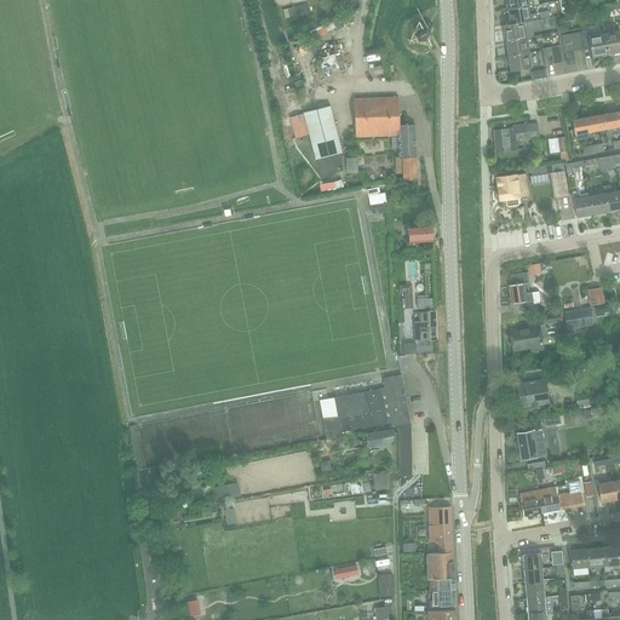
[(509,9),(511,24),(539,19),(538,13),(530,15),(529,6),(534,5),(534,4),(509,9)]
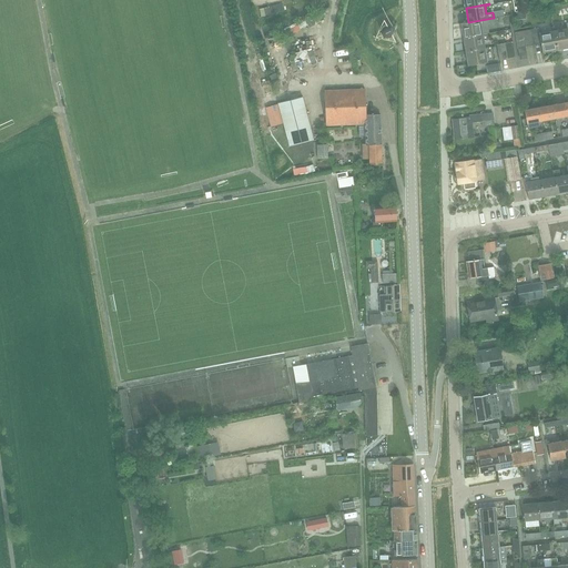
[(524,11),(516,12),(517,20),(526,19),(524,11)]
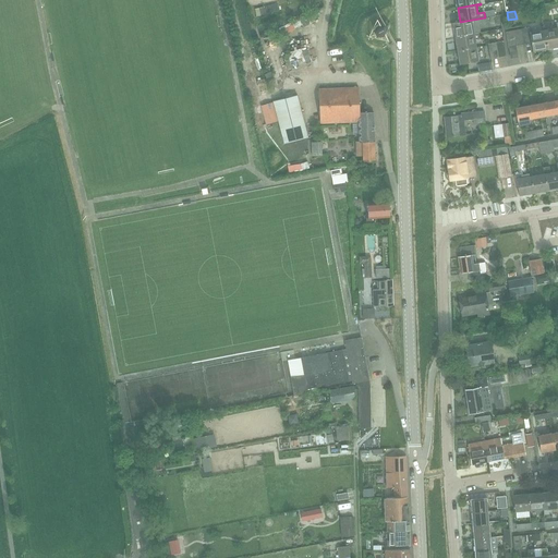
[(453,23),(456,36),(481,32),(480,25),(486,24),(485,17),(460,22),(453,23)]
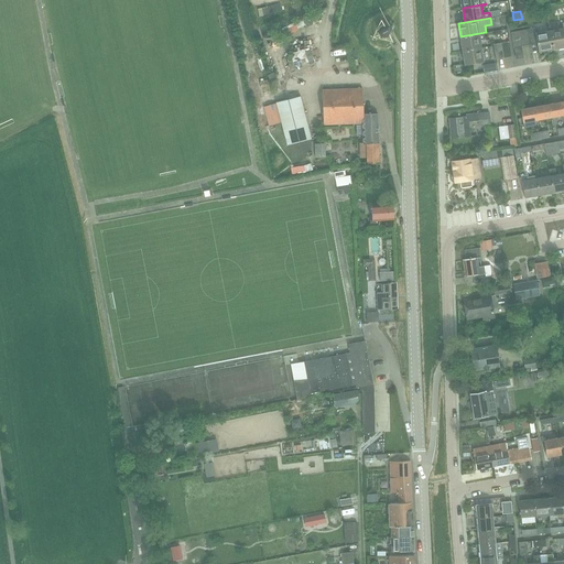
[(295,22),(281,30),(284,36),(299,30),(299,29),(305,25),(303,19),(295,22)]
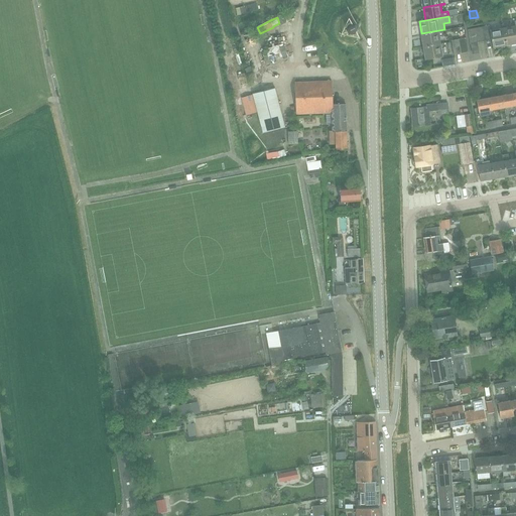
[(503,27),(506,45),(515,42),(515,20),(515,21),(515,25),(503,27)]
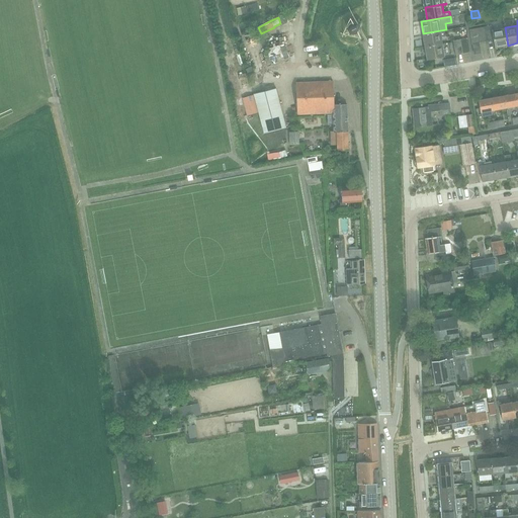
[(358,34),(359,32),(360,30),(360,29),(360,27),(359,25),(358,24),(357,23),(355,22),(353,22),(351,22),(350,23),(348,25),(347,26),(347,28),(347,30),(347,31),(348,33),(350,34),(351,35),(353,35),(355,35),(357,35),(358,34)]
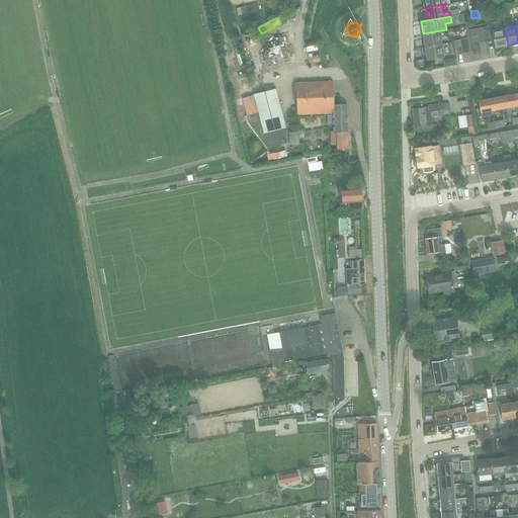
[(485,27),(487,40),(494,39),(495,48),(508,46),(505,27),(492,30),(492,25),(485,27)]
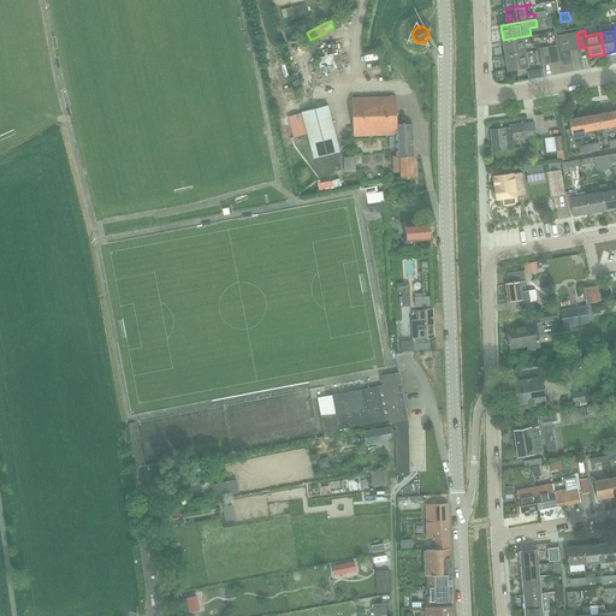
[(558,35),(562,52),(564,65),(573,64),(570,51),(579,48),(576,33),(558,35)]
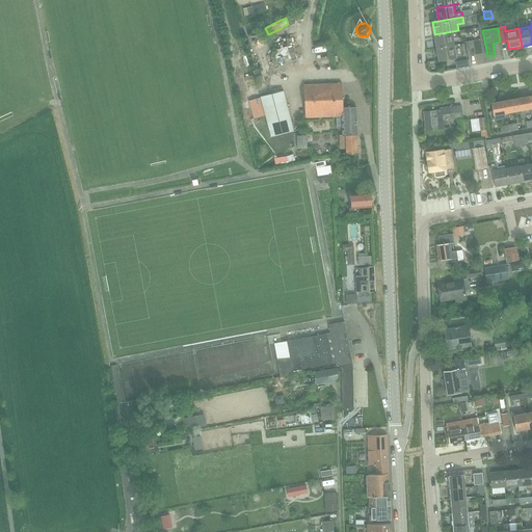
[(434,34),(436,48),(454,45),(453,37),(458,37),(457,31),(458,31),(458,30),(434,34)]
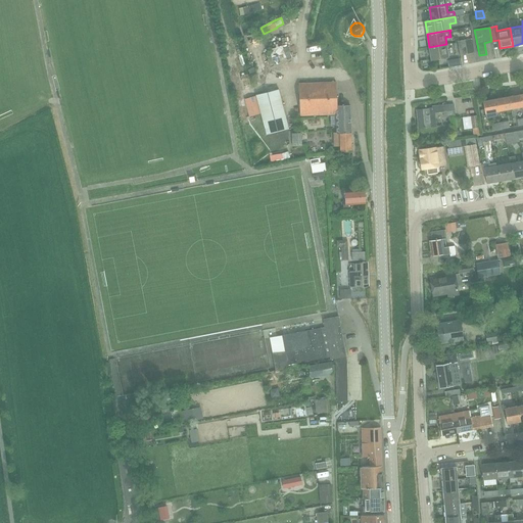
[(465,40),(468,54),(475,52),(472,39),(465,40)]
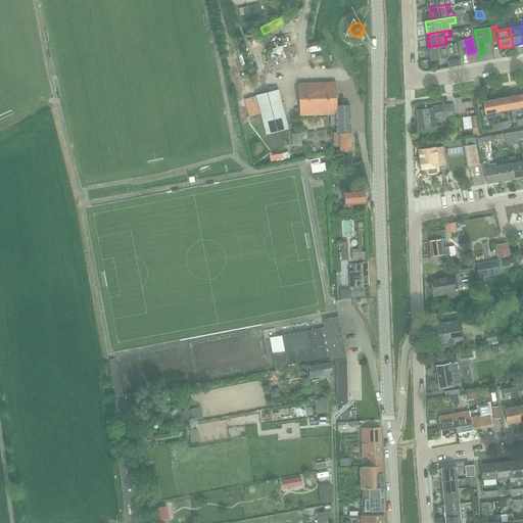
[(458,41),(461,55),(468,54),(465,40),(458,41)]
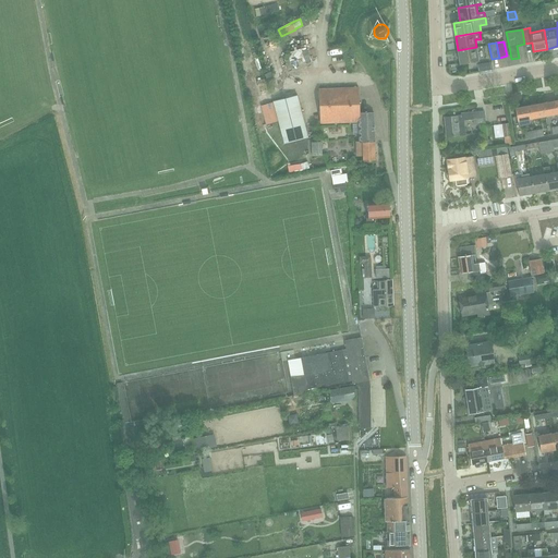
[(480,61),(476,47),(458,50),(460,64),(480,61)]
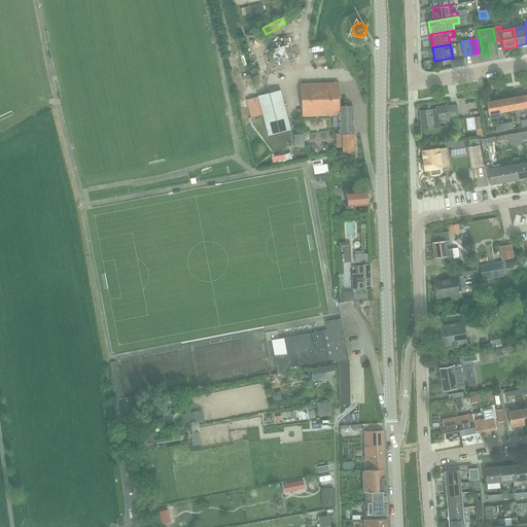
[(272,53),(268,54),(272,65),(276,64),(274,58),(287,54),(289,60),(293,59),(290,46),(285,48),(285,46),(272,50),(272,53)]
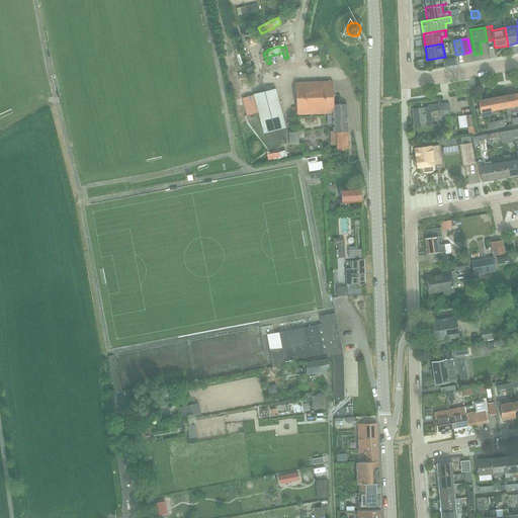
[(333,82),(296,83),(297,114),(327,113),(327,124),(333,123),(334,132),(331,132),(331,134),(331,146),(337,146),(337,150),(349,150),(348,132),(347,104),(334,104),(333,82)]
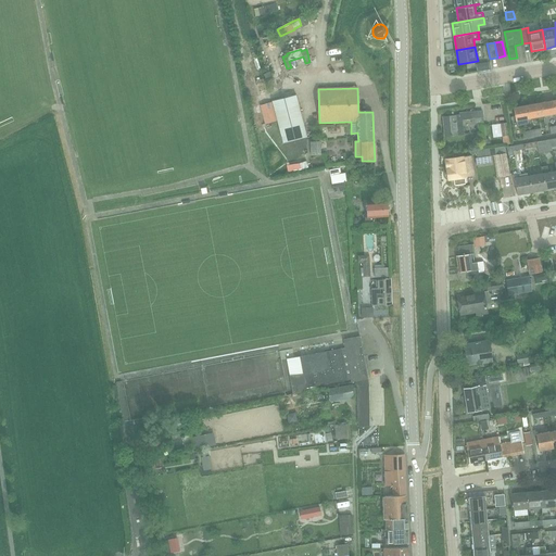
[(297,95),(272,101),(273,102),(277,122),(278,125),(282,142),(307,136),(302,118),(297,95)]
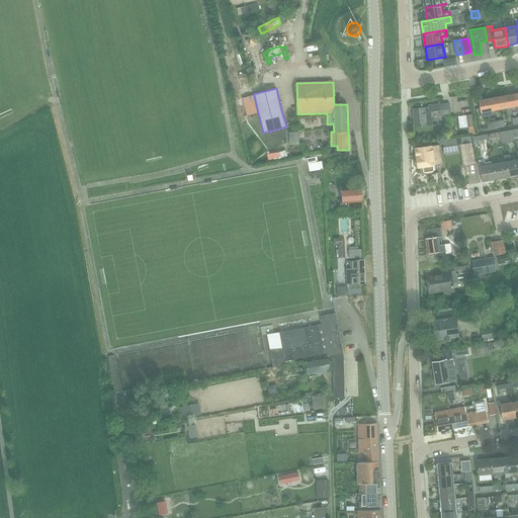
[(504,96),(506,108),(517,105),(517,102),(516,94),(504,96)]
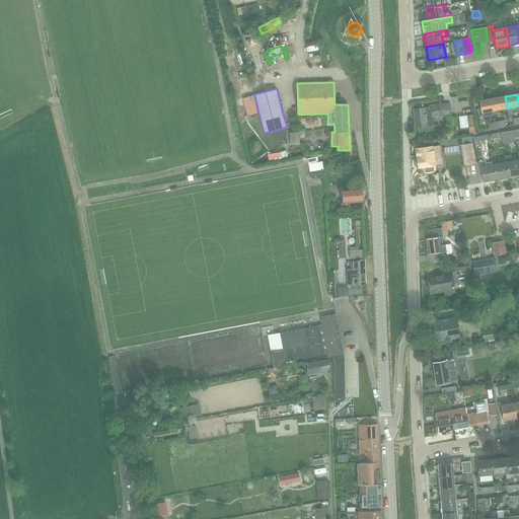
[(254,95),(242,98),(247,116),(258,114),(254,95)]
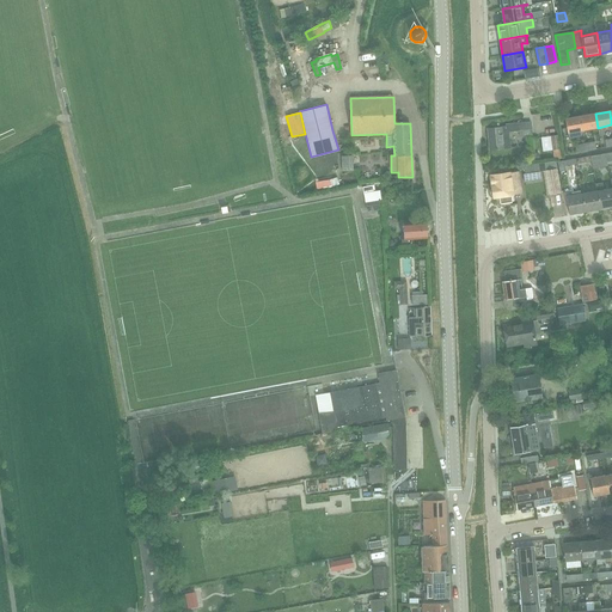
[(580,116),(582,130),(598,128),(595,114),(580,116)]
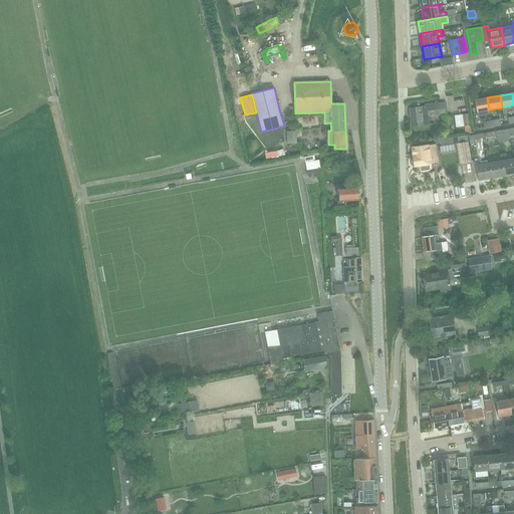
[(477,111),(489,109),(487,97),(475,99),(477,111)]
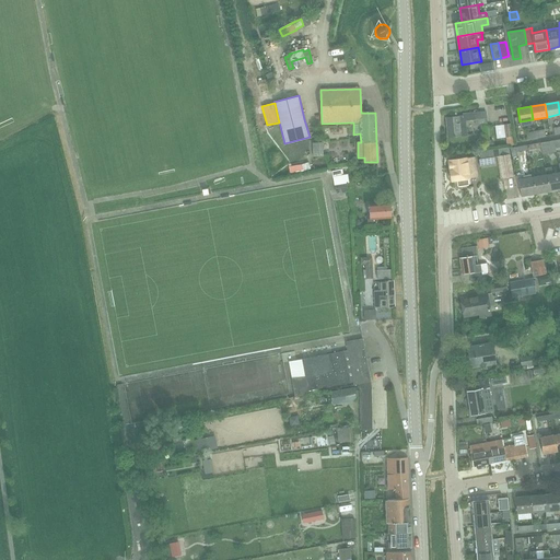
[(448,137),(467,136),(466,120),(475,119),(476,126),(487,125),(486,112),(464,114),(464,116),(446,117),(448,137)]
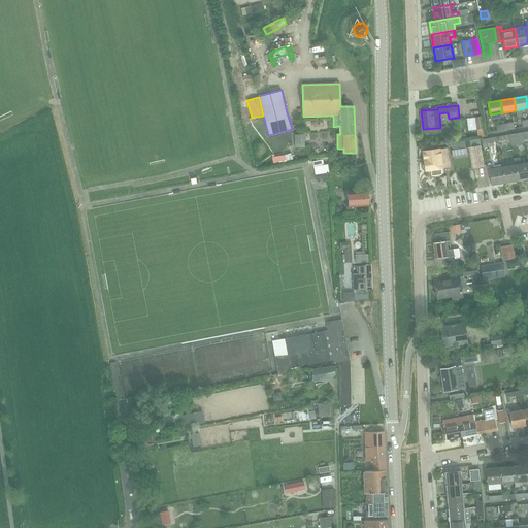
[(483,117),(474,118),(476,130),(477,130),(479,137),(481,137),(484,136),(486,136),(487,136),(486,135),(486,131),(485,131),(483,117)]
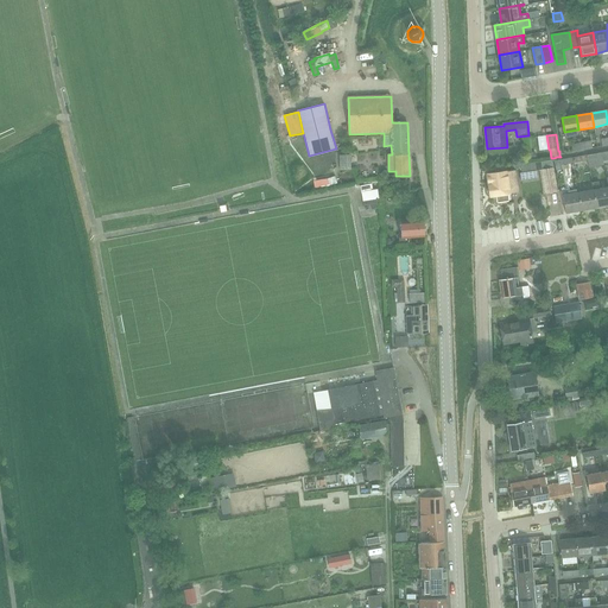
[(571,144),(572,152),(593,149),(591,140),(571,144)]
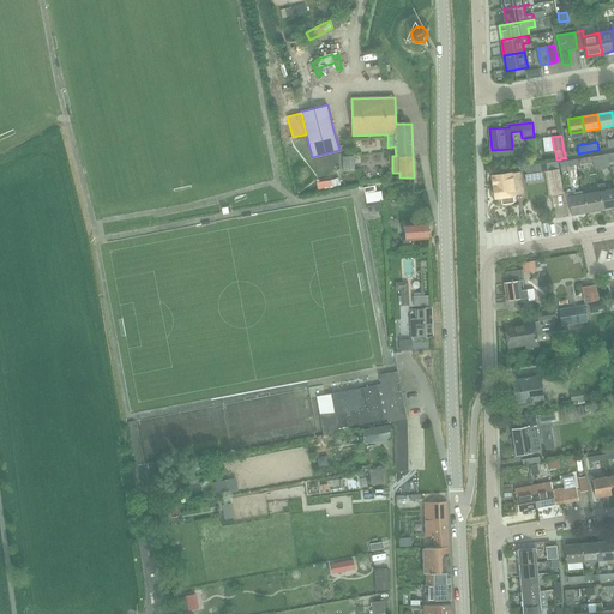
[(354,156),(343,157),(343,172),(354,172),(354,156)]
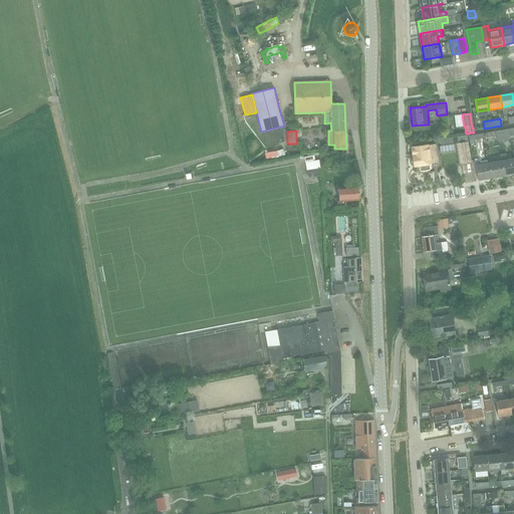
[(474,140),(484,138),(484,134),(469,137),(470,145),(475,144),(474,140)]
